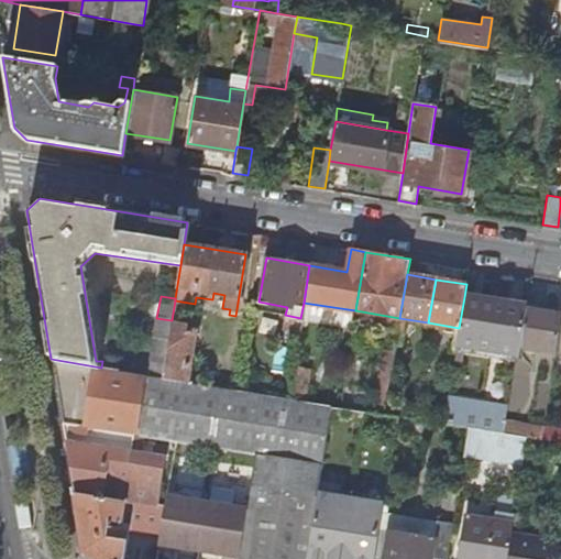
[(526,308),(526,306),(464,297),(459,328),(455,344),(517,355),(519,347),(526,308)]
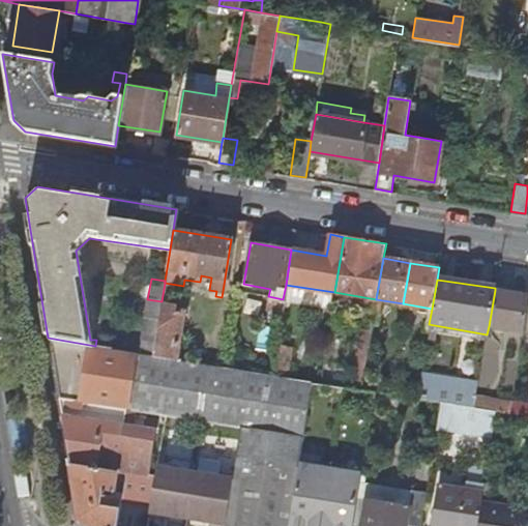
[(527,295),(495,290),(489,326),(523,331),(527,298),(527,295)]
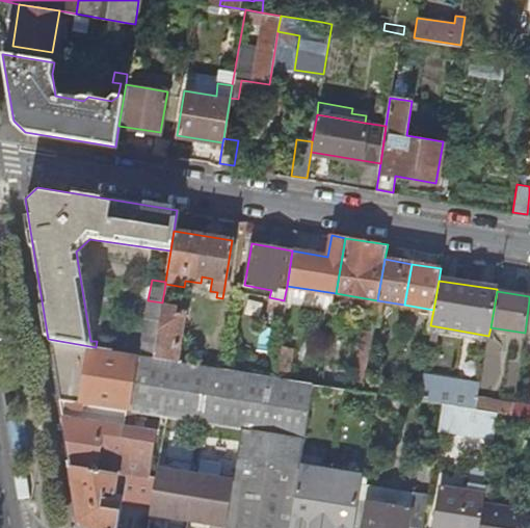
[(161,309),(162,302),(148,300),(139,354),(153,357),(161,309)]
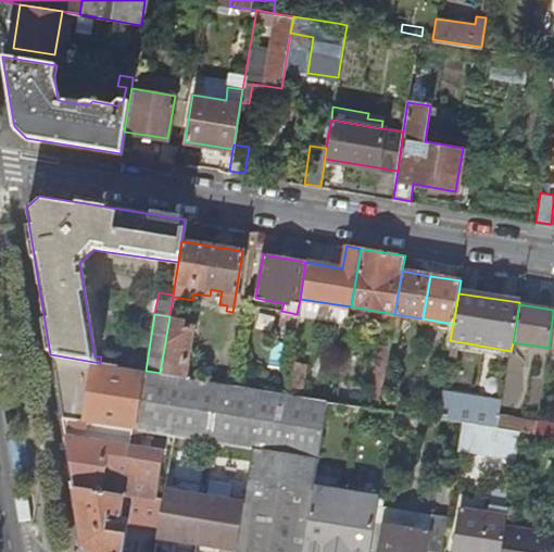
[(404,327),(402,323),(393,322),(392,326),(390,339),(402,341),(404,327)]
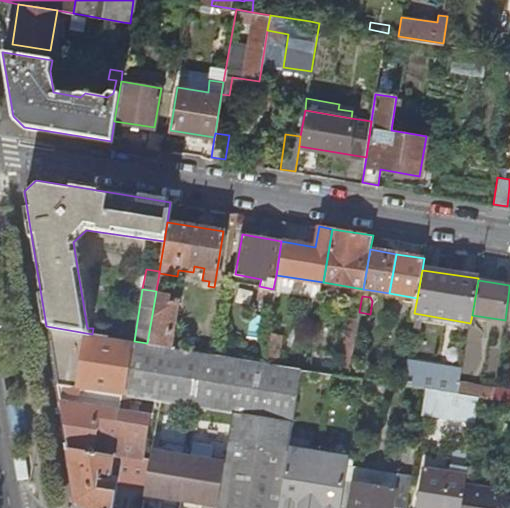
[(155,297),(147,343),(168,346),(176,300),(155,297)]
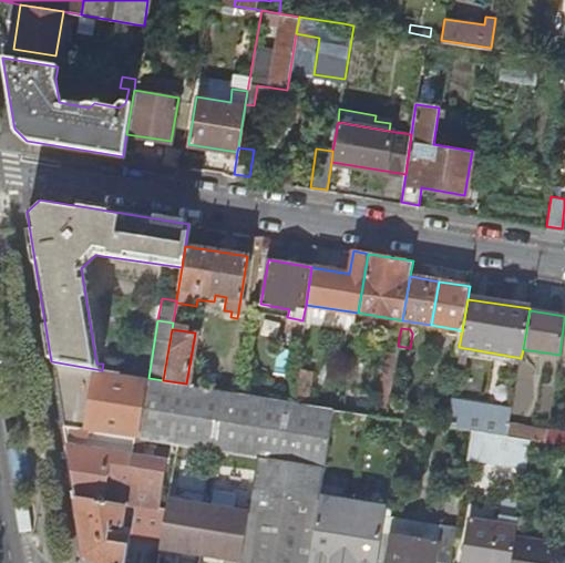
[(398,346),(400,333),(389,330),(384,352),(396,355),(398,346)]
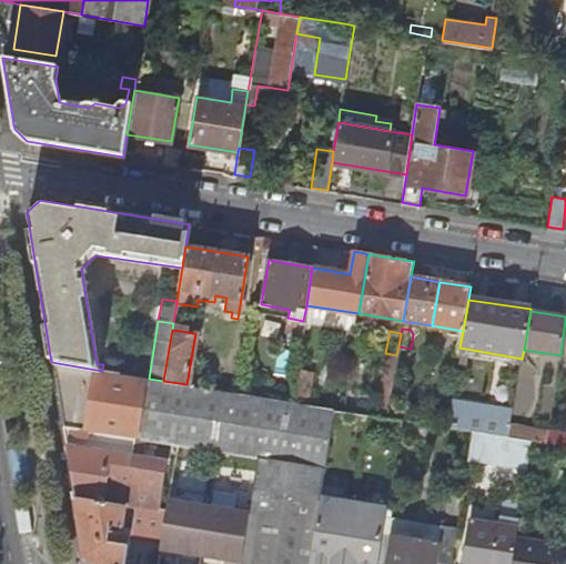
[(102,371),(51,362),(61,425),(255,457),(248,512),(245,524),(240,561),(239,563),(307,563),(313,535),(319,500),(319,495),(332,409),(304,403),(290,401),(187,384),(163,381),(149,379),(102,371)]
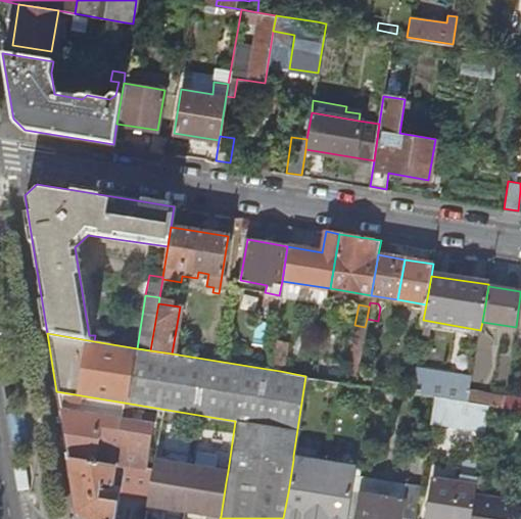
[(272,339),(267,369),(280,371),(285,341),(272,339)]
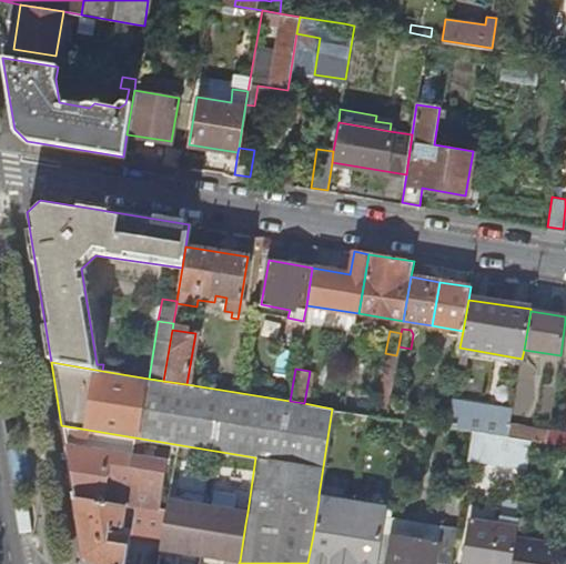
[(514,410),(451,398),(448,413),(446,426),(454,427),(472,431),(508,436),(511,425),(512,423),(514,410)]
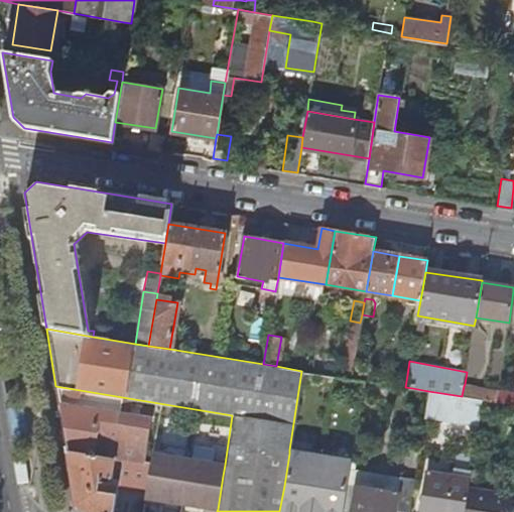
[(462,396),(482,399),(497,402),(498,391),(464,386),(462,396)]
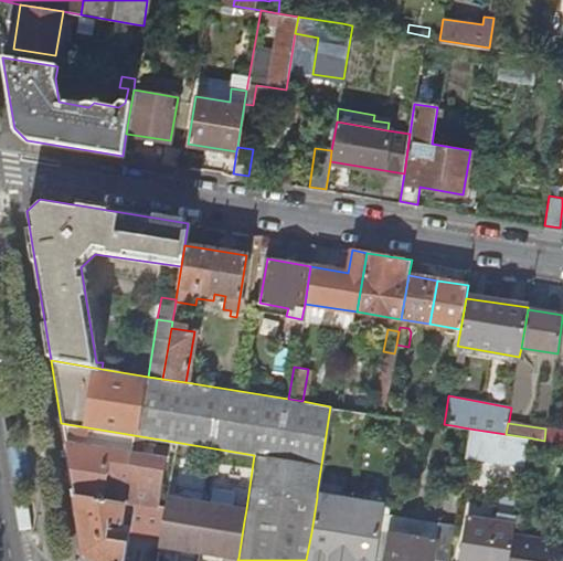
[(561,443),(562,427),(546,425),(545,429),(544,441),(561,443)]
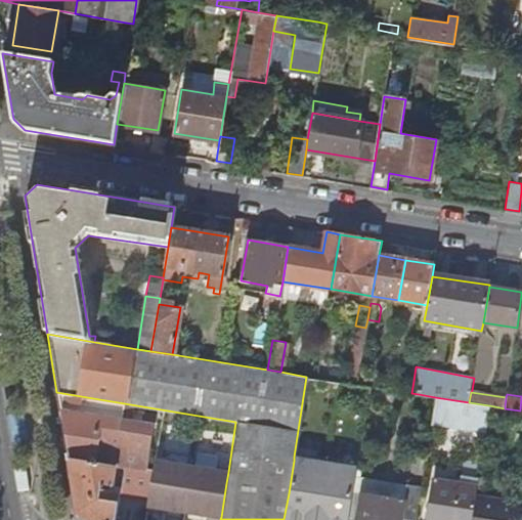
[(485,430),(489,405),(469,402),(435,397),(431,421),(485,430)]
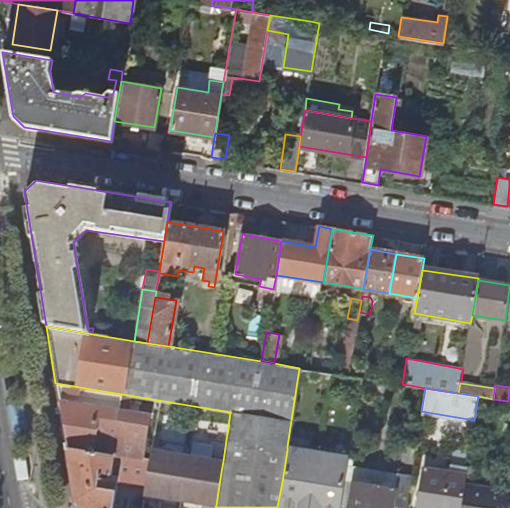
[(141,458),(148,414),(58,399),(66,446),(119,455),(141,458)]
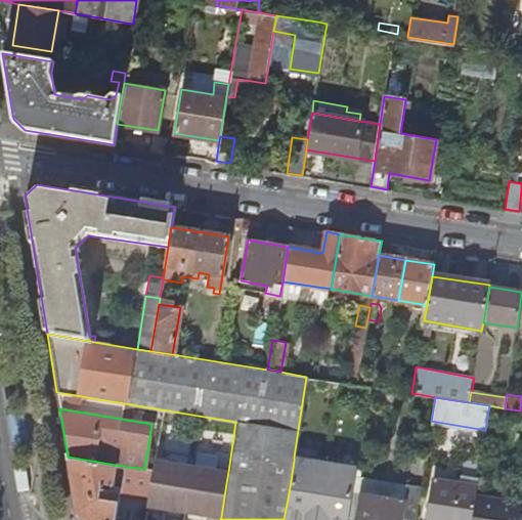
[(314,453),(313,460),(324,462),(327,455),(314,453)]
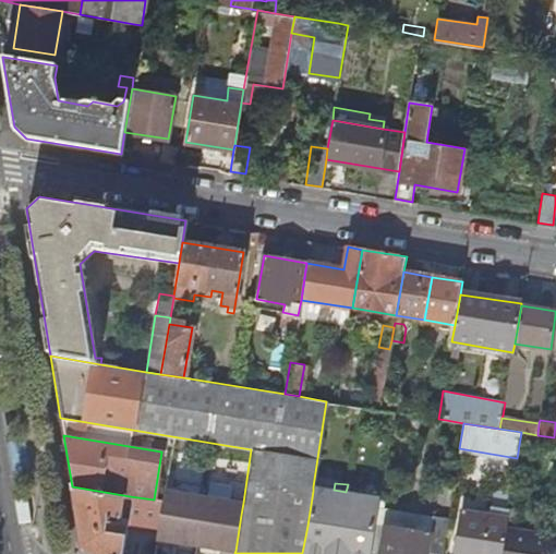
[(348,484),(346,492),(359,494),(360,486),(348,484)]
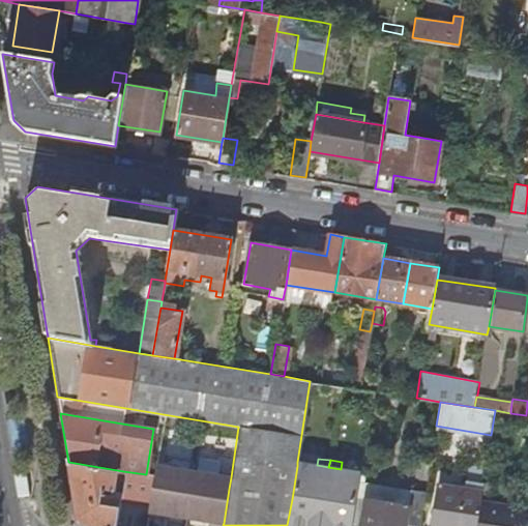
[(123,471),(68,462),(78,518),(88,525),(115,525),(119,499),(120,495),(99,492),(100,488),(120,491),(123,471)]
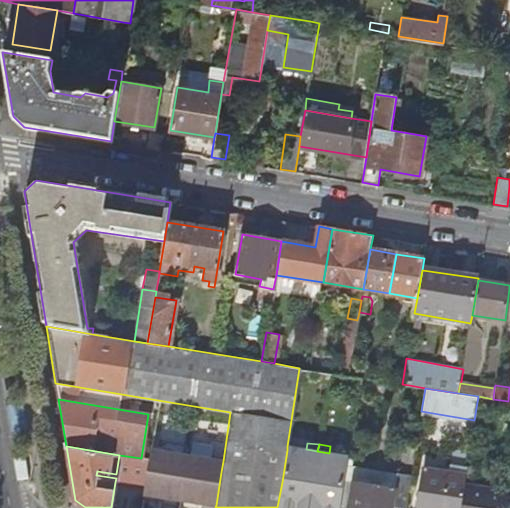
[(308,507),(317,451),(306,449),(287,446),(287,450),(282,482),(277,507),(308,507)]
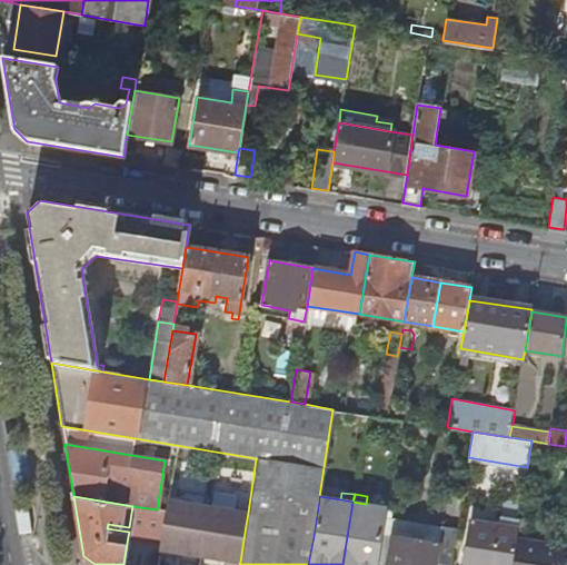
[(166,499),(163,511),(246,525),(248,513),(166,499)]
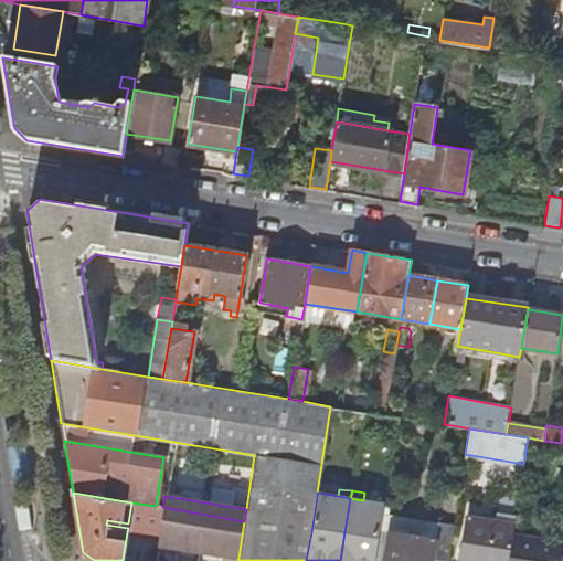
[(384,504),(363,500),(350,498),(340,560),(374,560),(380,531),(384,504)]
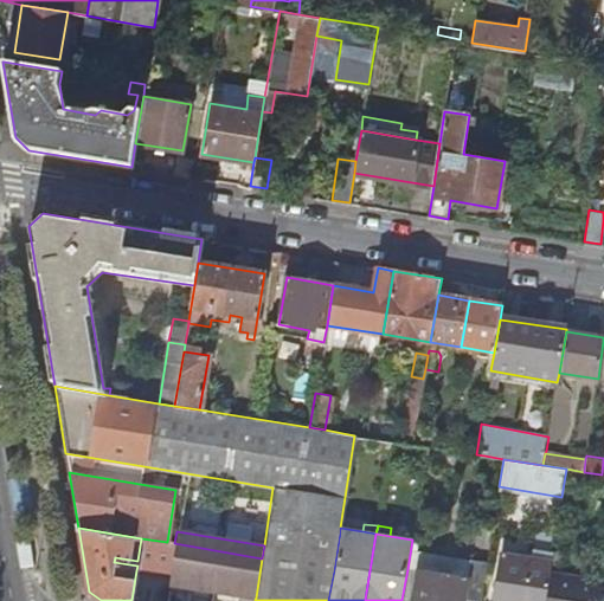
[(136,570),(166,575),(171,543),(167,542),(141,538),(137,561),(137,566),(136,570)]
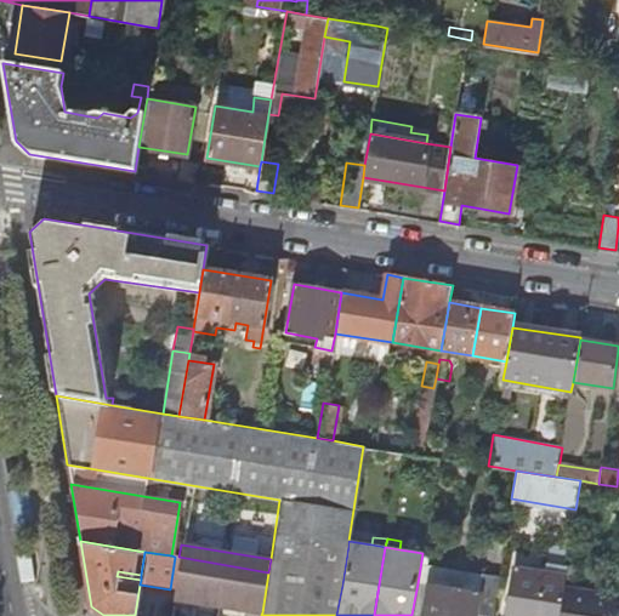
[(179,557),(172,598),(262,612),(268,572),(179,557)]
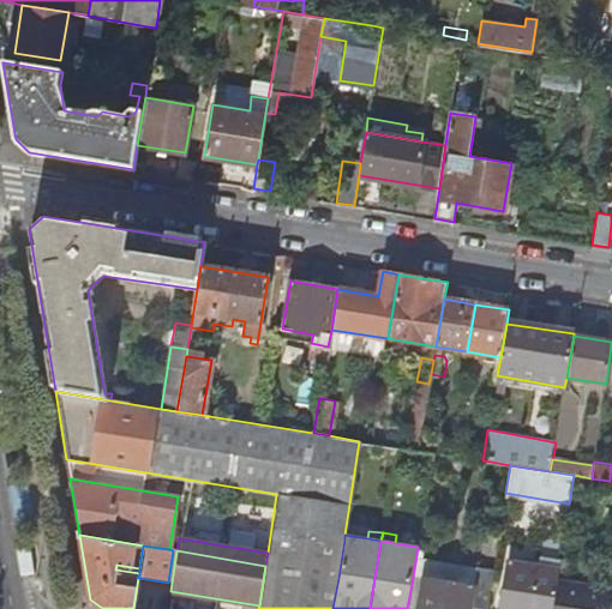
[(456,568),(454,583),(413,577),(407,608),(486,608),(493,570),(475,567),(478,558),(469,556),(469,561),(463,560),(462,570),(456,568)]
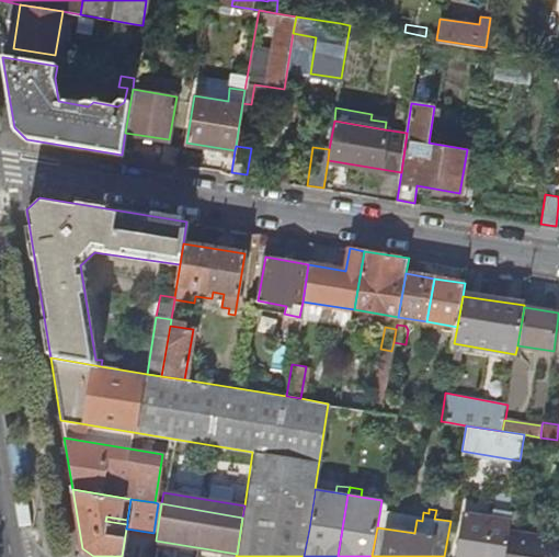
[(504,556),(509,529),(511,516),(512,512),(494,509),(492,518),(467,513),(459,556),(504,556)]
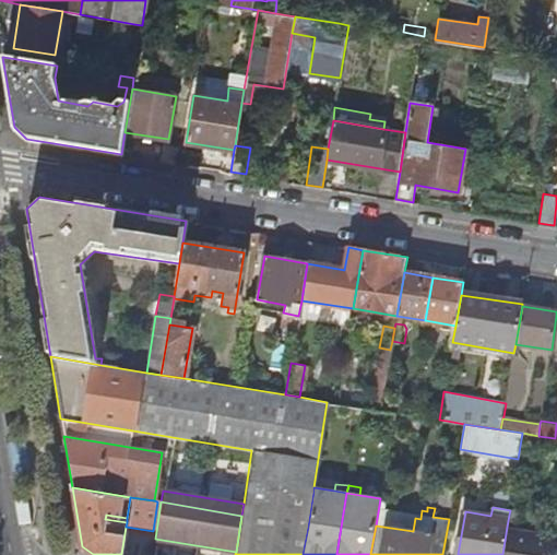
[(509,515),(507,527),(528,530),(530,518),(509,515)]
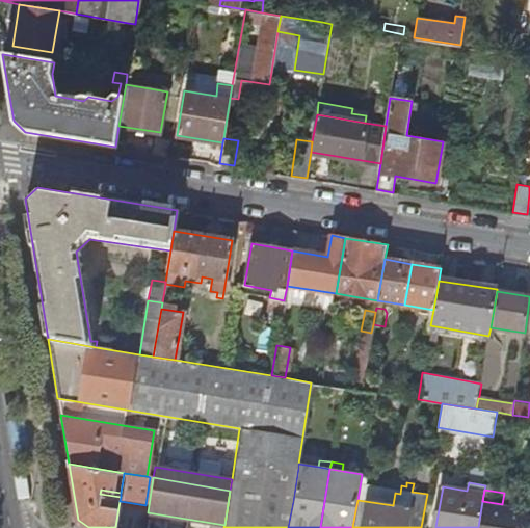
[(524,527),(528,509),(502,504),(482,501),(478,527),(524,527)]
